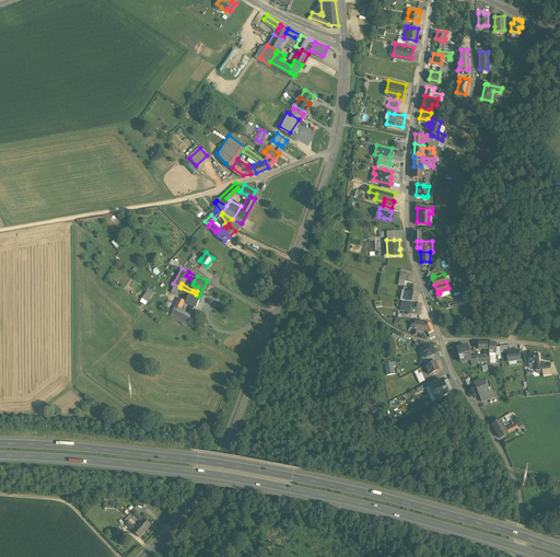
[(141,296),(147,299),(153,290),(148,287),(141,296)]
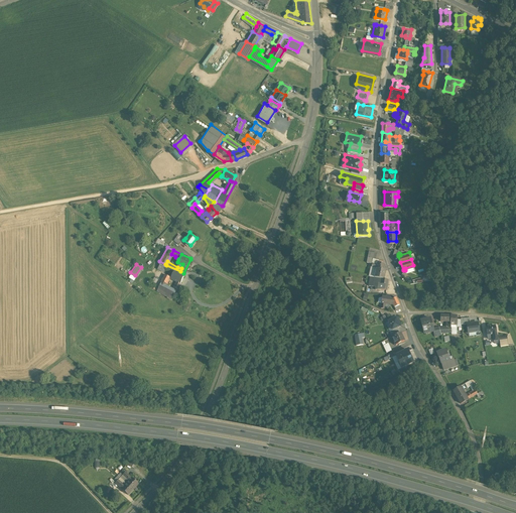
[(377,266),(376,266),(374,275),(377,276),(384,277),(386,268),(383,267),(377,266)]
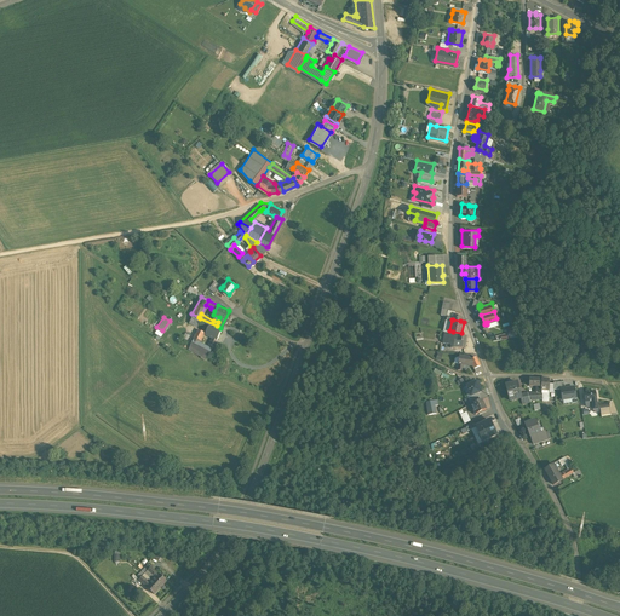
[(219,329),(207,323),(205,330),(213,334),(217,337),(219,329)]
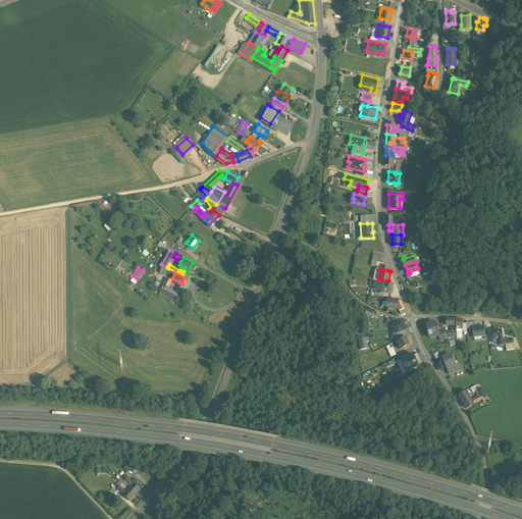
[(378,278),(374,277),(373,287),(380,289),(381,279),(378,278)]
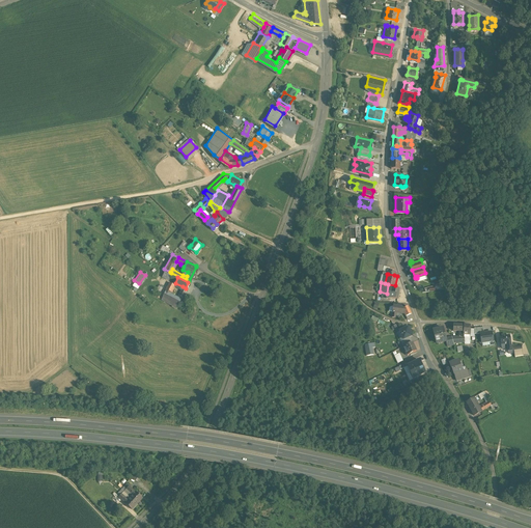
[(177,296),(170,293),(171,290),(170,290),(171,287),(171,286),(167,284),(161,297),(172,303),(171,304),(176,306),(180,298),(177,296)]
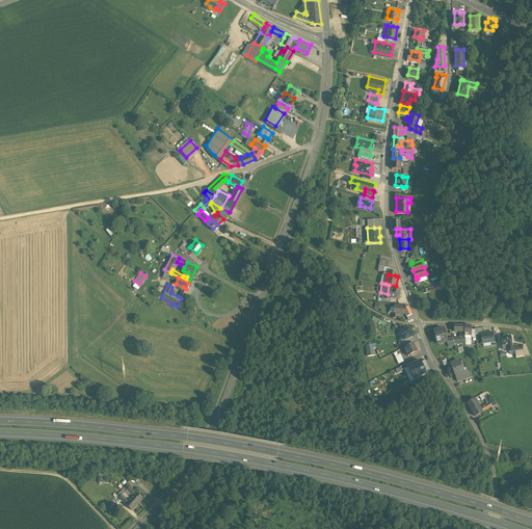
[(396,286),(389,285),(388,294),(387,297),(398,296),(398,297),(400,287),(396,286)]
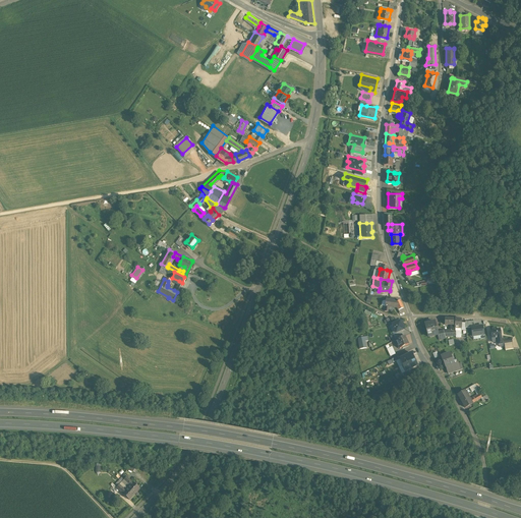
[(391,298),(386,297),(385,309),(389,309),(389,308),(389,304),(393,305),(397,305),(395,300),(394,300),(394,298),(391,298)]
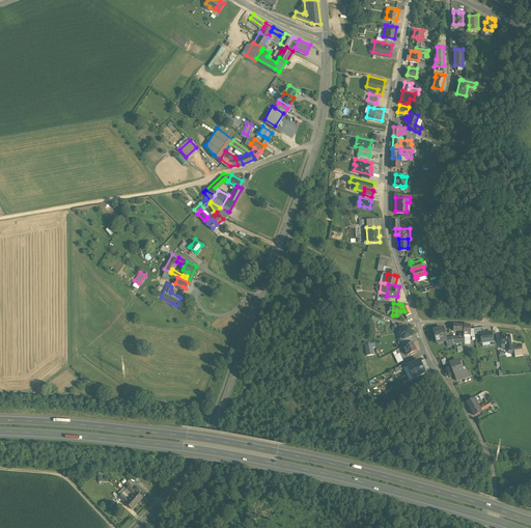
[(408,304),(402,306),(404,311),(406,314),(411,312),(411,311),(408,304)]
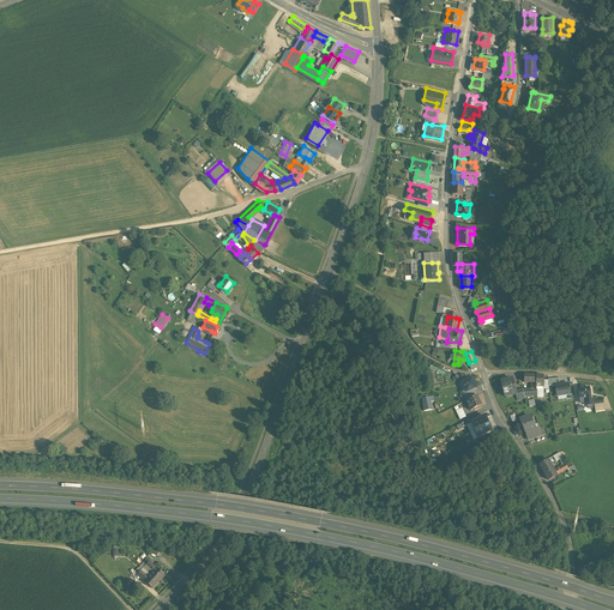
[(462,379),(467,390),(476,386),(473,379),(474,378),(473,374),(462,379)]
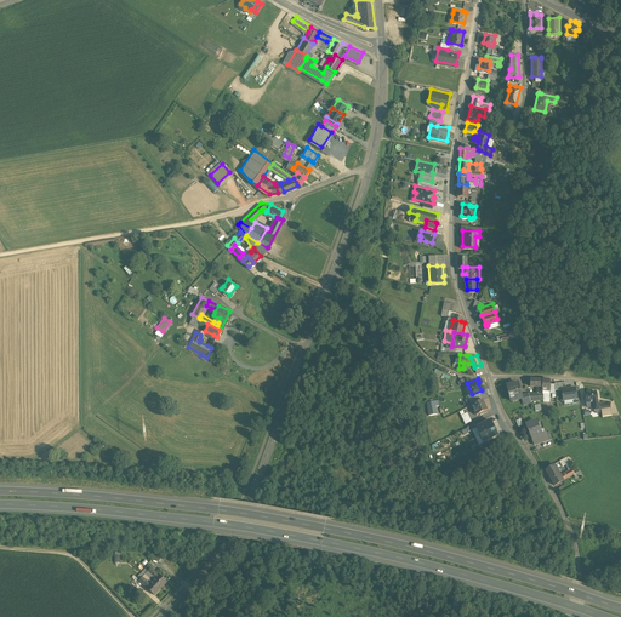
[(518,380),(506,383),(510,398),(514,396),(516,398),(522,396),(520,393),(518,380)]
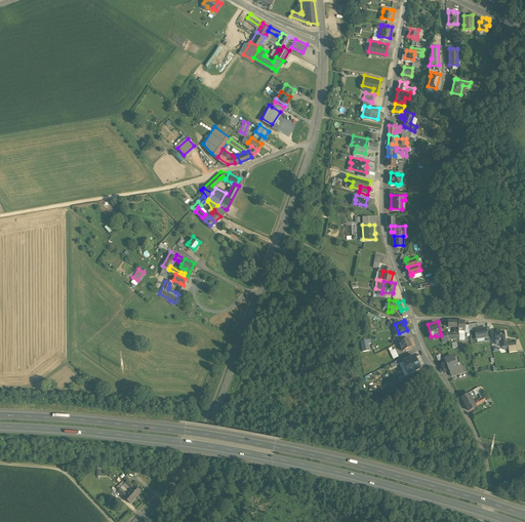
[(479,327),(475,327),(476,336),(488,334),(486,326),(479,327)]
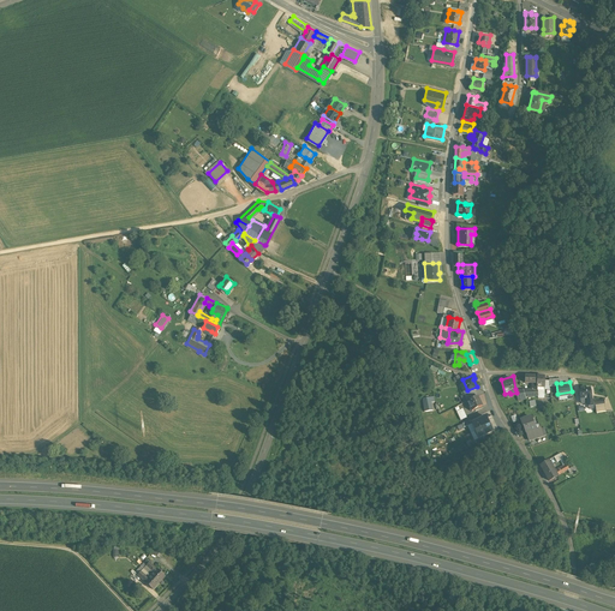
[(590,384),(585,385),(585,384),(579,384),(581,400),(587,399),(589,403),(592,403),(592,399),(590,384)]
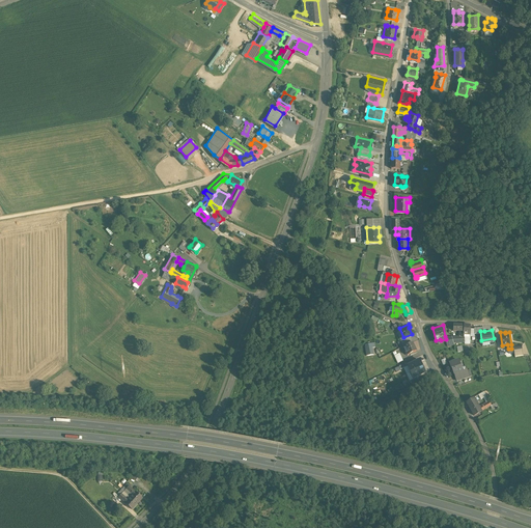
[(464,333),(451,334),(445,336),(446,339),(447,342),(453,340),(465,340),(464,334),(464,333)]
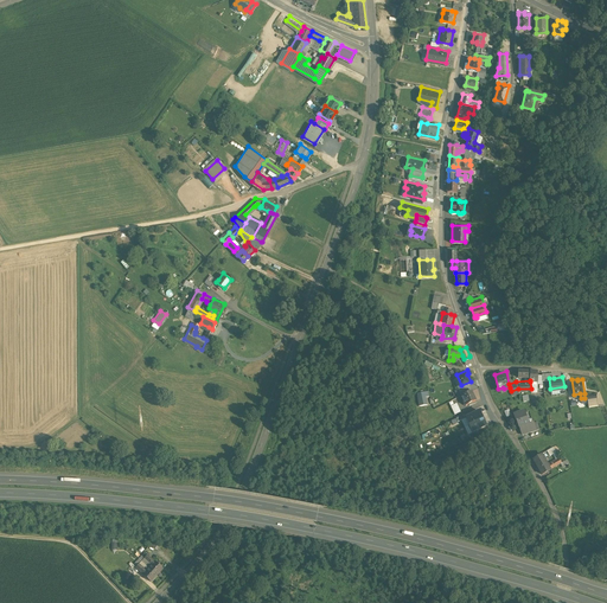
[(471,389),(461,393),(465,403),(475,398),(471,389)]
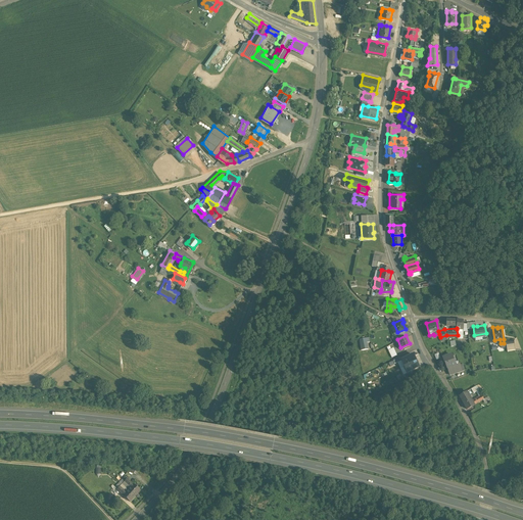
[(513,338),(506,339),(507,344),(507,348),(515,347),(513,338)]
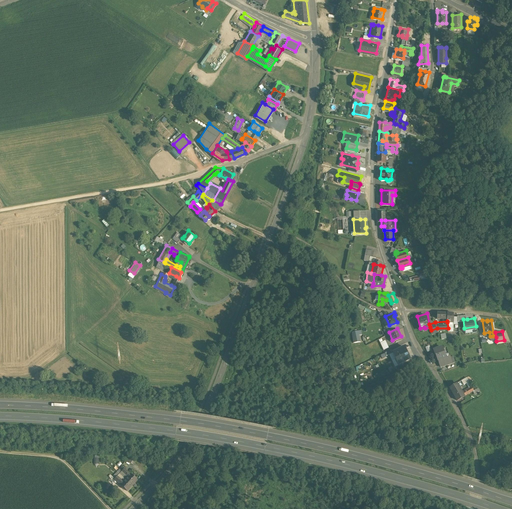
[(393,350),(396,356),(407,351),(404,345),(393,350)]
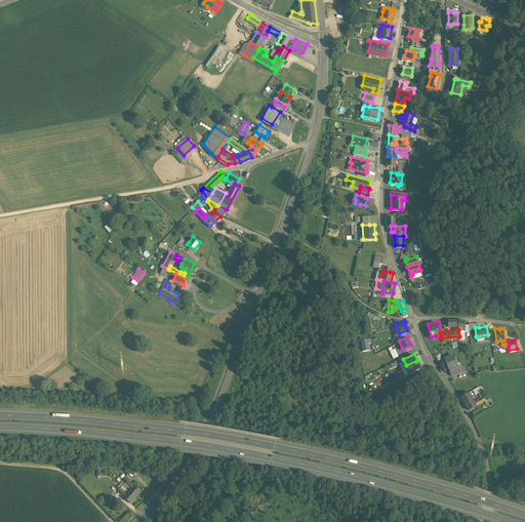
[(453,354),(444,357),(446,362),(449,363),(450,367),(454,366),(457,365),(453,354)]
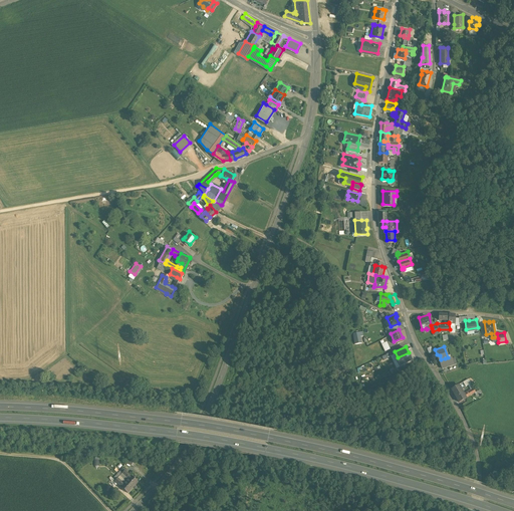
[(398,357),(400,363),(401,364),(412,358),(409,352),(398,357)]
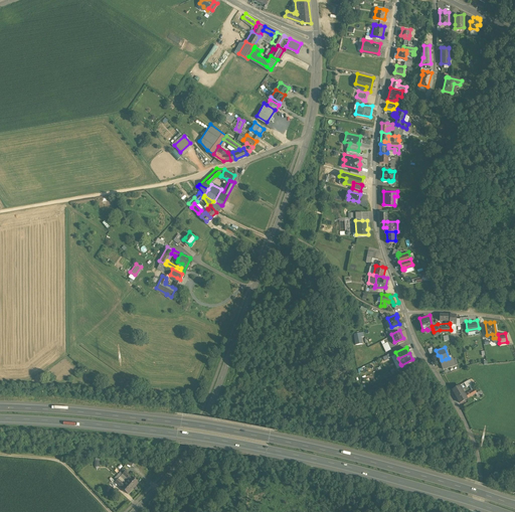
[(452,357),(449,358),(446,359),(448,365),(454,363),(452,357)]
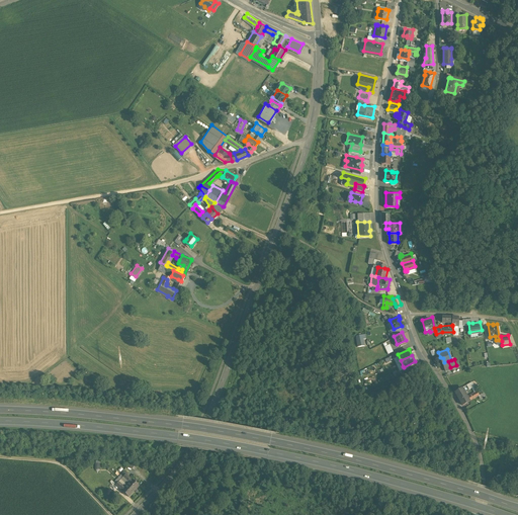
[(471,380),(467,382),(469,388),(471,387),(475,392),(477,391),(471,380)]
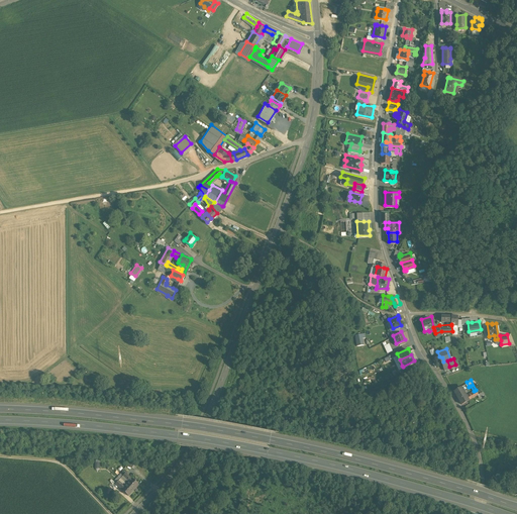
[(460,385),(457,387),(458,388),(454,390),(454,391),(461,403),(468,399),(468,398),(466,395),(463,391),(463,390),(460,385)]
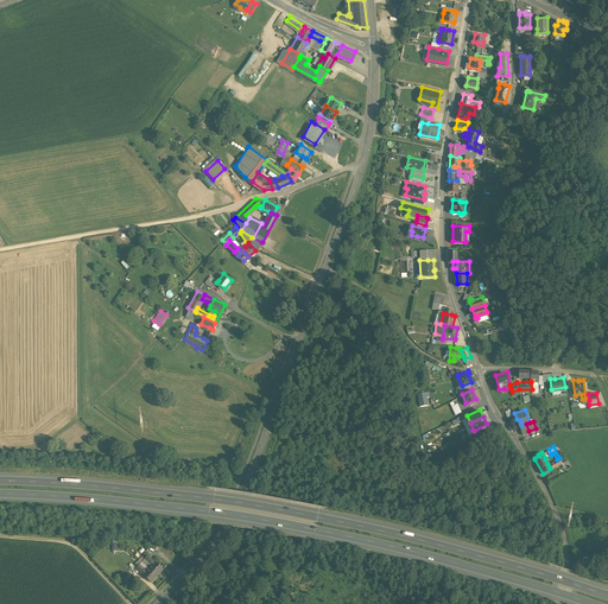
[(559,458),(548,464),(550,468),(562,462),(559,458)]
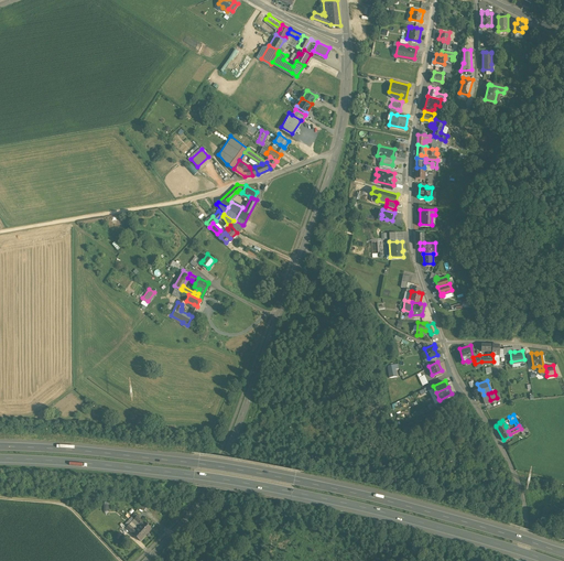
[(144,520),(137,514),(134,517),(141,524),(144,520)]
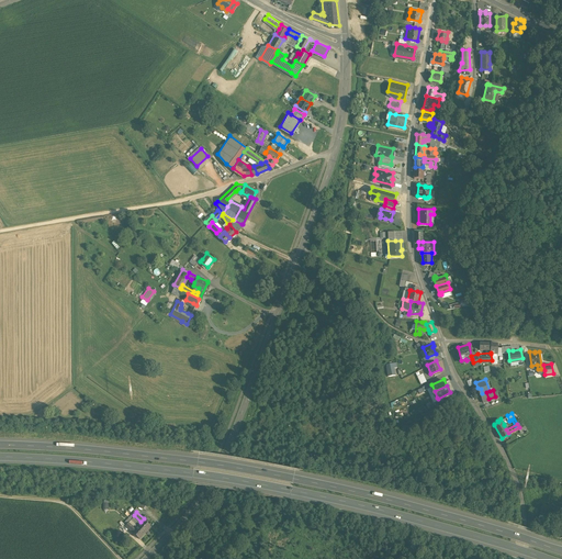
[(141,522),(138,524),(145,530),(150,524),(144,518),(141,522)]
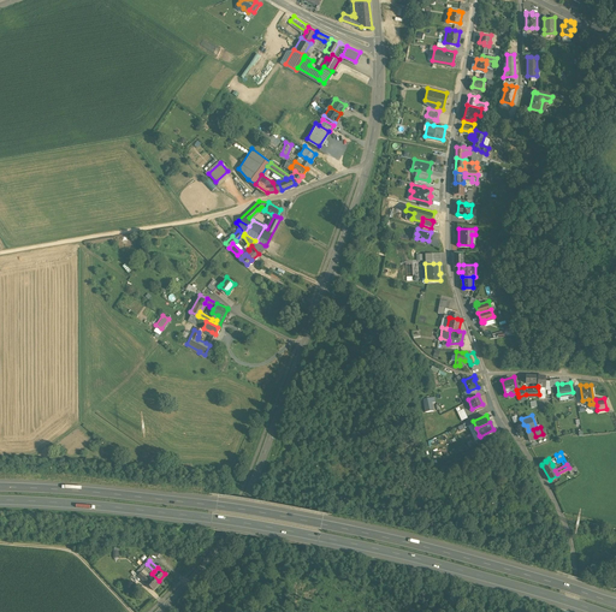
[(149,577),(141,570),(138,572),(137,572),(146,580),(149,577)]
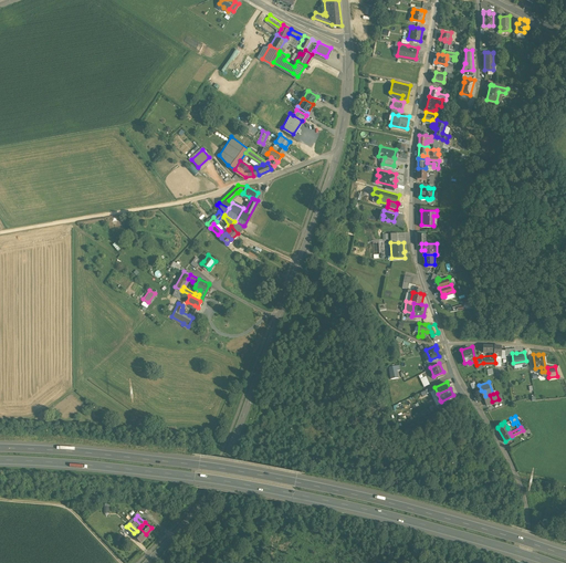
[(146,534),(139,528),(137,531),(134,533),(134,534),(140,540),(146,534)]
